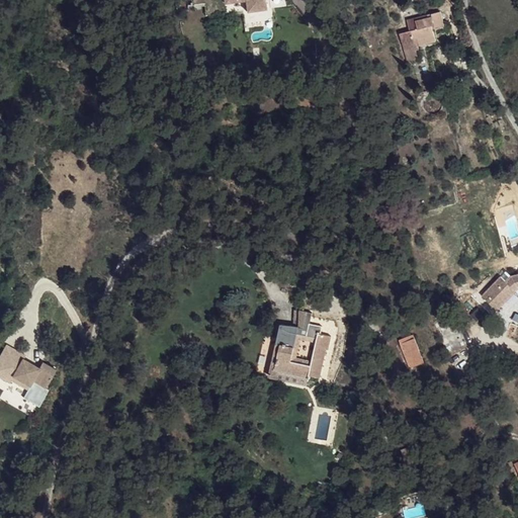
[(224,0),(225,3),(246,0),(247,11),(266,9),(265,0),(224,0)]
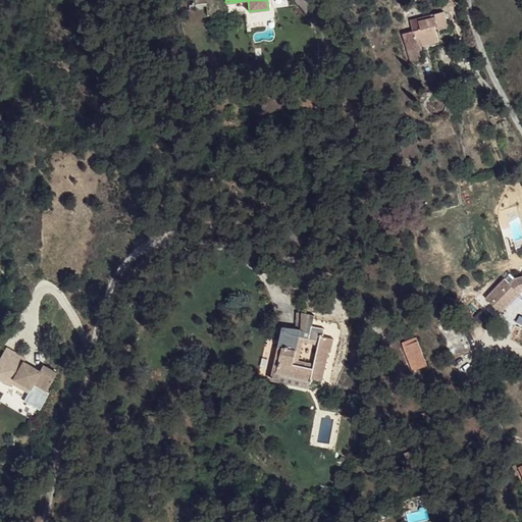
[(430,3),(432,14),(445,11),(441,0),(430,3)]
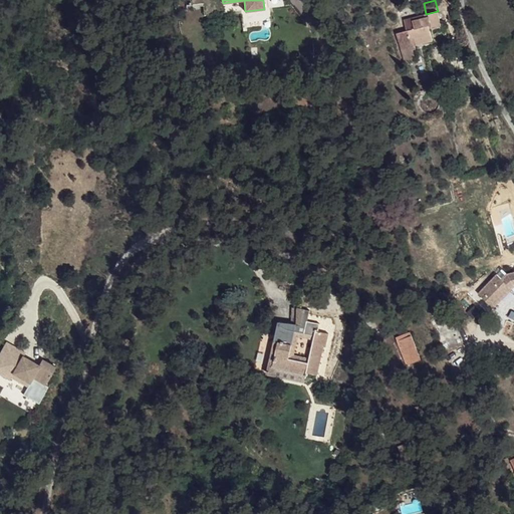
[(426,14),(404,19),(407,30),(397,33),(405,59),(416,58),(414,50),(417,49),(416,46),(414,40),(432,35),(430,29),(429,26),(432,25),(433,28),(442,25),(438,11),(426,14)]
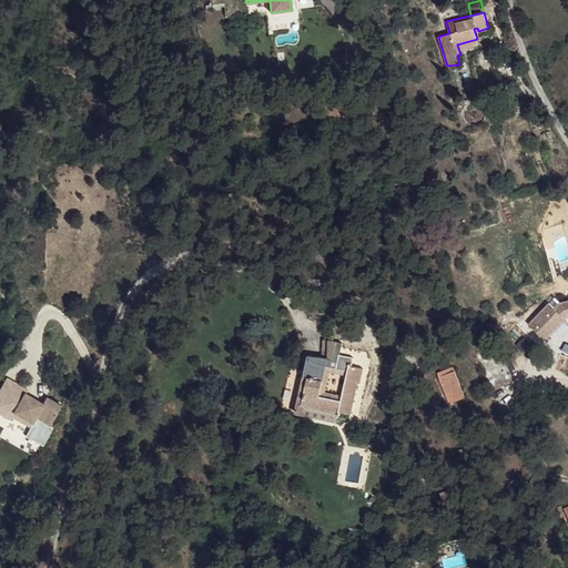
[(457,44),(459,51),(479,46),(477,39),(457,44)]
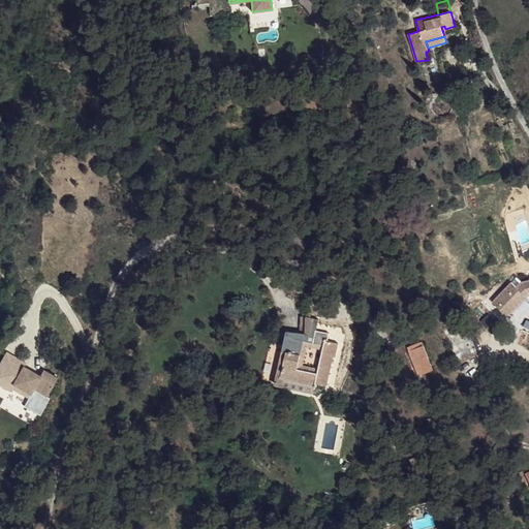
[(518,277),(511,282),(512,282),(518,287),(523,282),(518,277)]
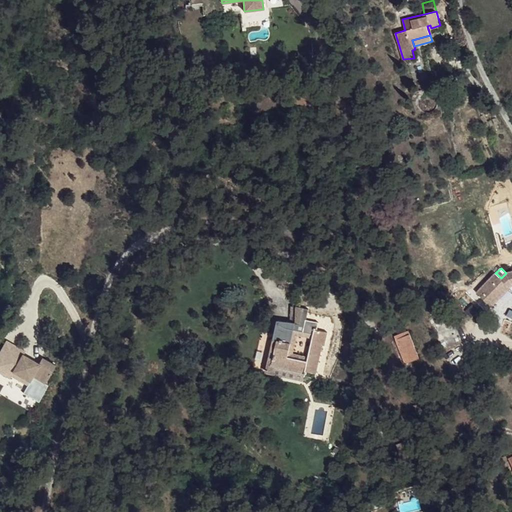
[(496,273),(477,292),(491,306),(511,285),(511,270),(506,273),(501,278),(496,273)]
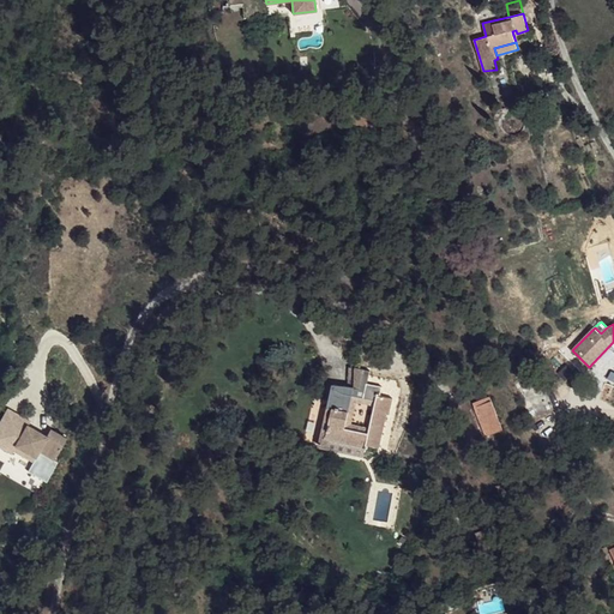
[(367,443),(366,445),(379,447),(386,414),(389,415),(392,398),(380,396),(381,392),(380,392),(381,387),(383,387),(383,386),(367,383),(363,397),(353,396),(354,390),(332,385),(327,409),(331,409),(325,437),(325,438),(356,444),(356,440),(367,443)]
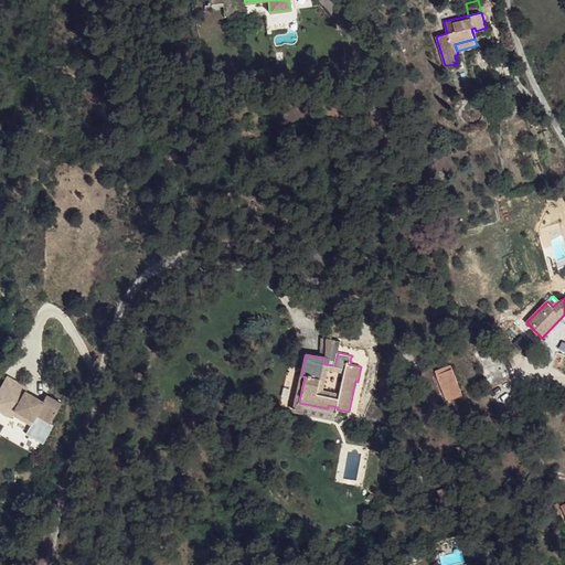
[(436,371),(437,375),(452,369),(451,365),(436,371)]
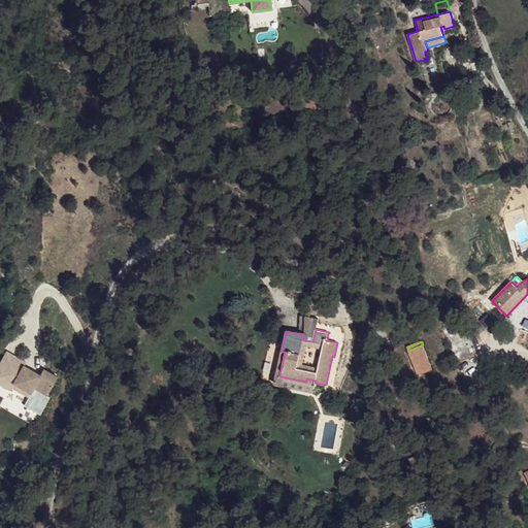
[(423,344),(408,351),(418,375),(432,369),(423,344)]
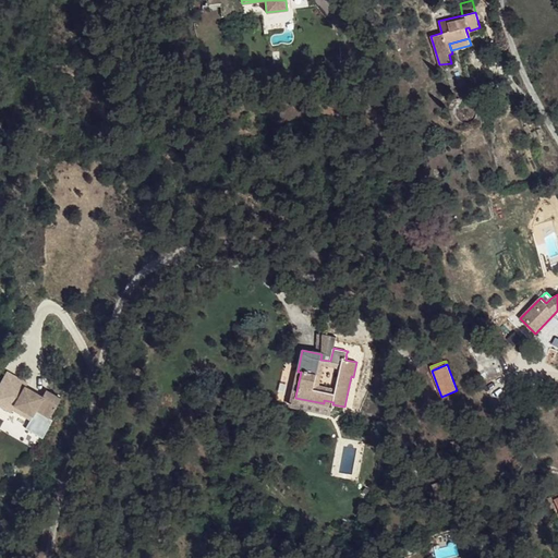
[(14,376),(8,373),(0,386),(0,401),(13,409),(8,419),(26,428),(32,415),(14,405),(17,401),(5,395),(14,376)]
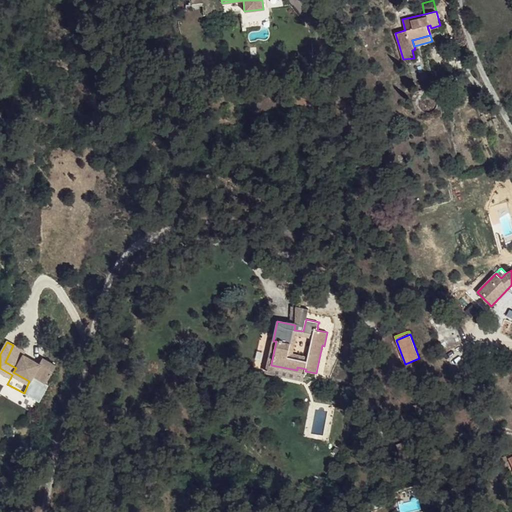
[(26,352),(13,345),(5,362),(16,368),(13,372),(29,381),(32,377),(45,385),(55,366),(42,359),(39,365),(24,357),(26,352)]
